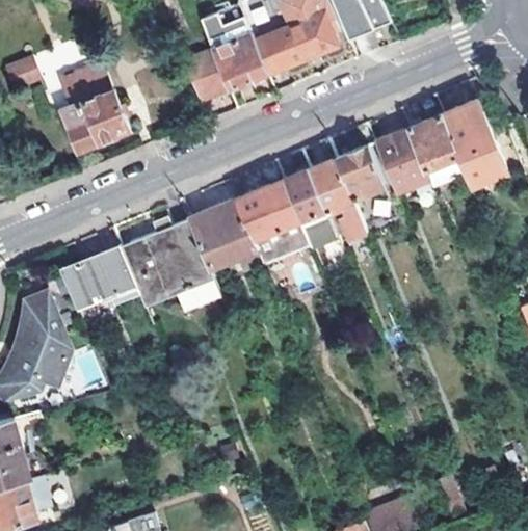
[(288,28),(258,40),(269,70),(287,63),(288,64),(337,46),(332,34),(337,32),(324,0),(317,3),(315,0),(275,0),(286,23),(288,28)]
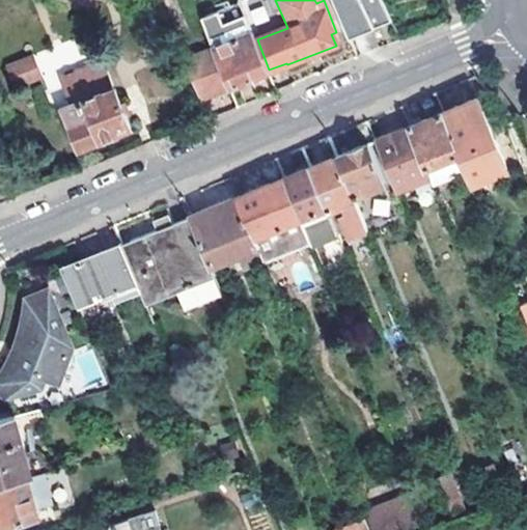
[(265,0),(276,26),(285,23),(275,0),(265,0)]
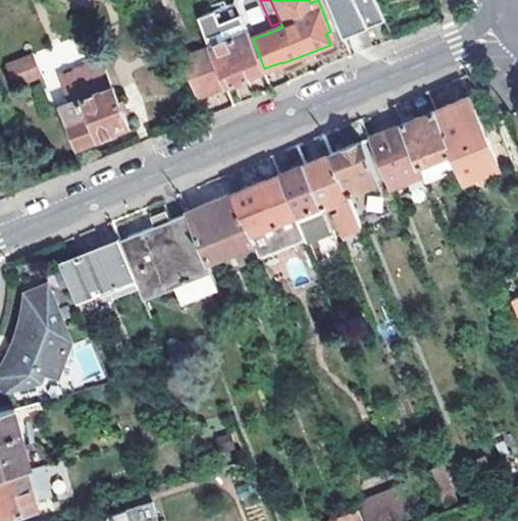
[(324,0),(342,40),(364,31),(361,23),(380,15),(372,0),(324,0)]
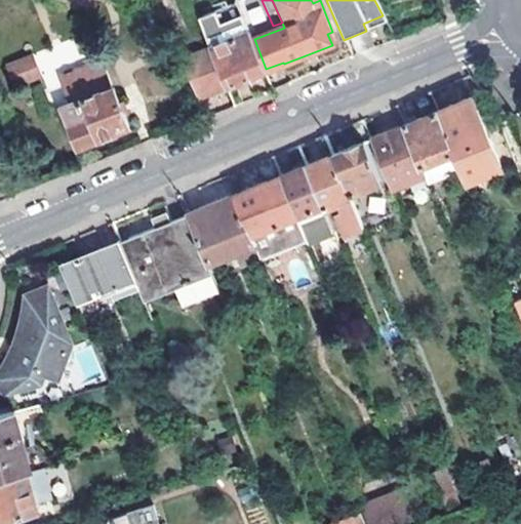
[(208,49),(224,88),(262,73),(262,71),(249,42),(246,34),(224,43),(212,12),(196,19),(208,49)]
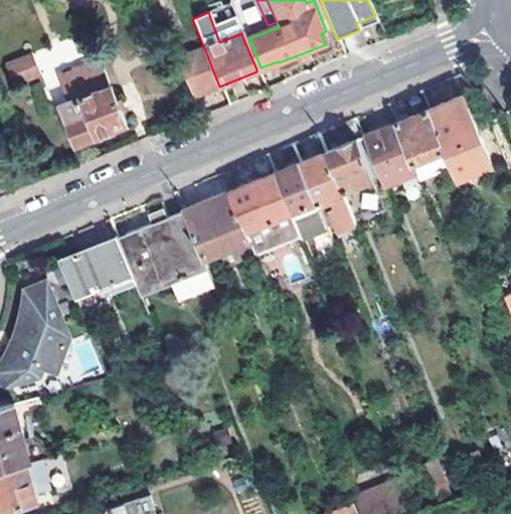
[(356,23),(359,30),(379,22),(375,15),(356,23)]
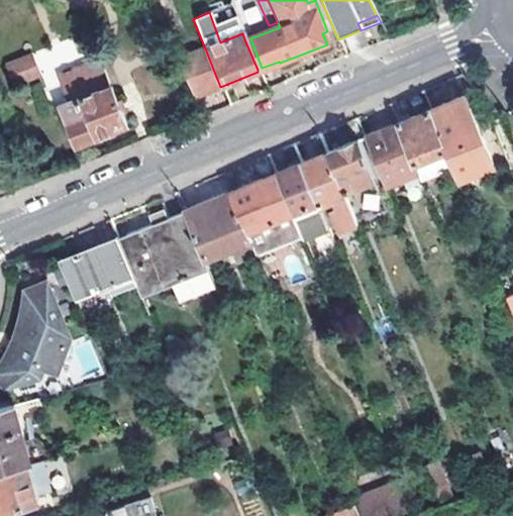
[(245,41),(258,70),(262,68),(250,38),(245,41)]
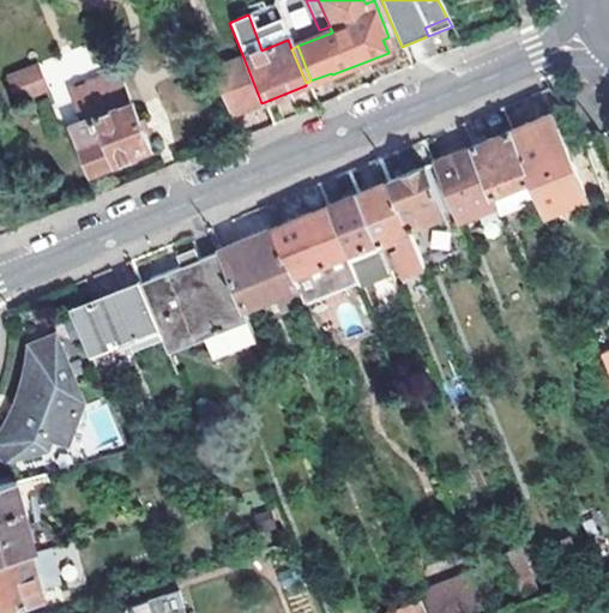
[(228,116),(261,103),(243,58),(210,72),(228,116)]
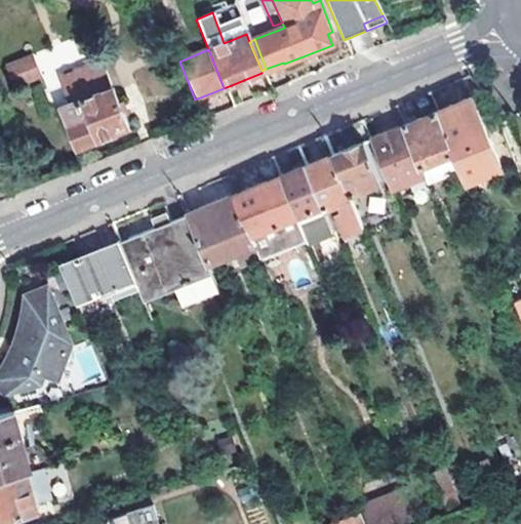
[(0,65),(8,89),(36,79),(28,54),(0,65)]
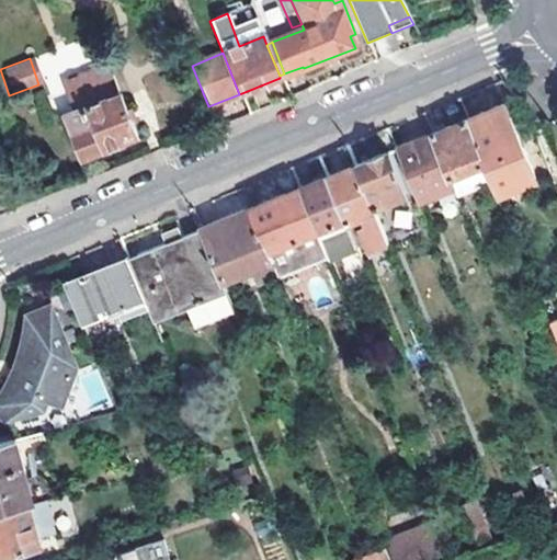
[(109,99),(120,94),(115,80),(94,90),(100,100),(108,96),(109,99)]
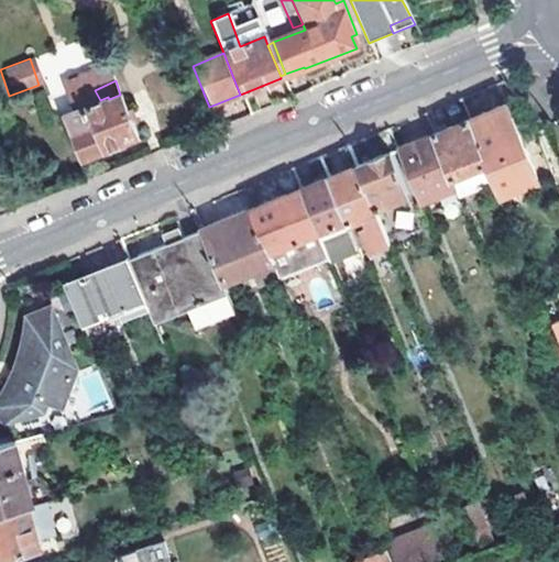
[(108,97),(100,100),(63,116),(80,161),(127,142),(125,140),(138,135),(120,95),(109,99),(108,97)]
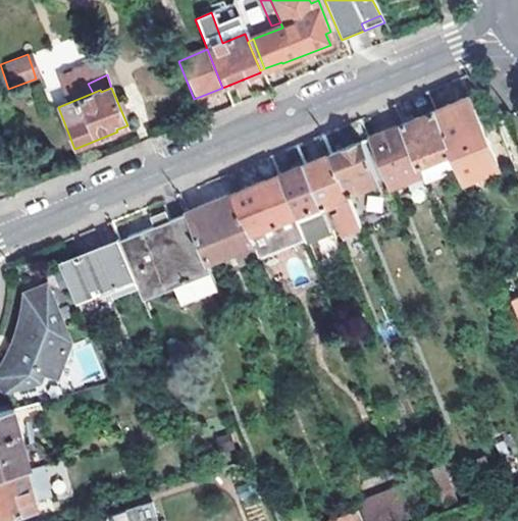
[(467,98),(432,112),(449,151),(461,181),(495,167),(467,98)]
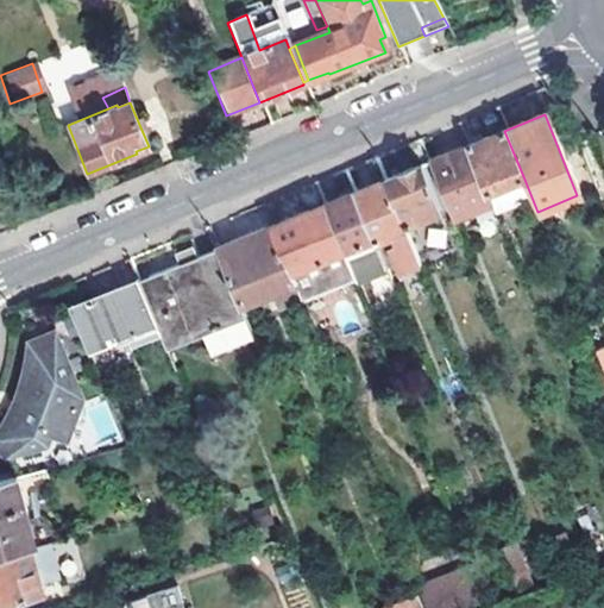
[(465,146),(484,193),(523,176),(504,131),(465,146)]
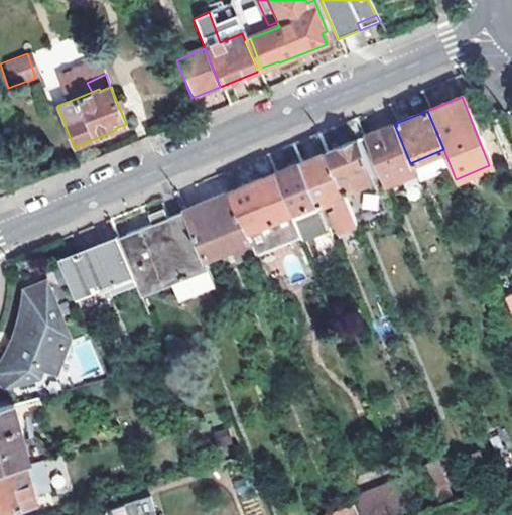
[(414,172),(410,163),(394,124),(388,127),(361,138),(381,186),(414,172)]
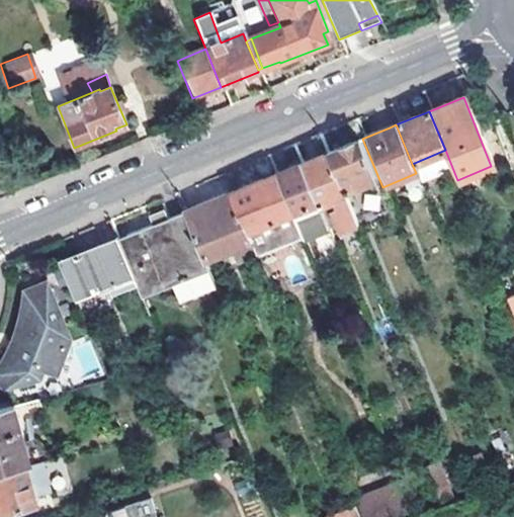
[(355,142),(325,154),(341,193),(371,180),(355,142)]
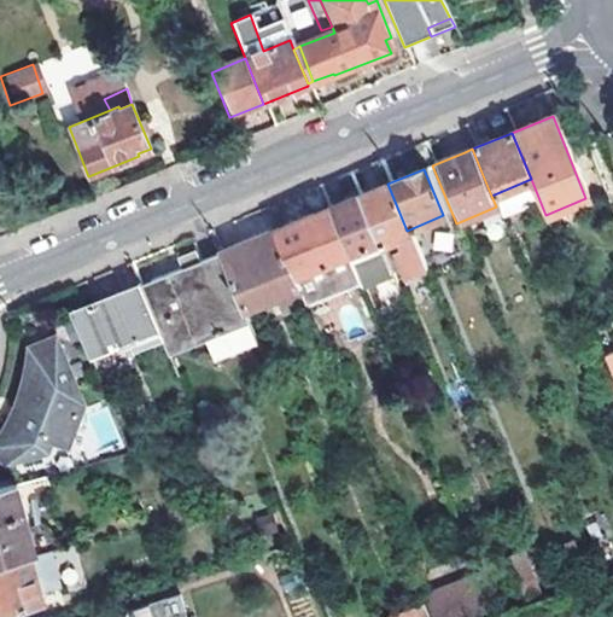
[(387,184),(356,197),(377,244),(378,248),(396,240),(400,250),(393,252),(402,275),(421,268),(407,231),(387,184)]
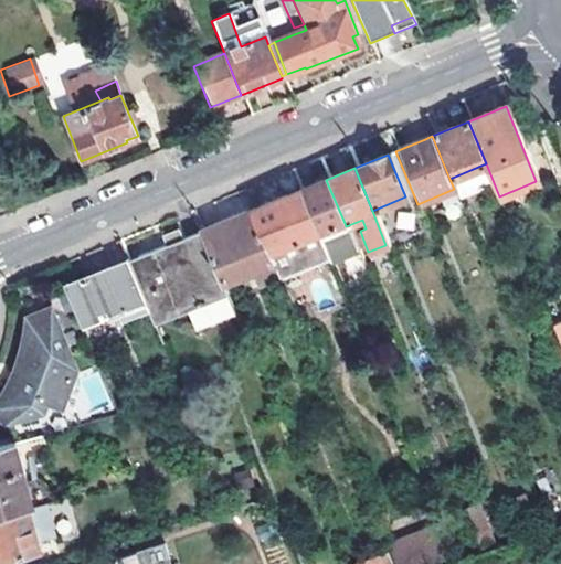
[(326,180),(298,191),(316,234),(345,223),(326,180)]
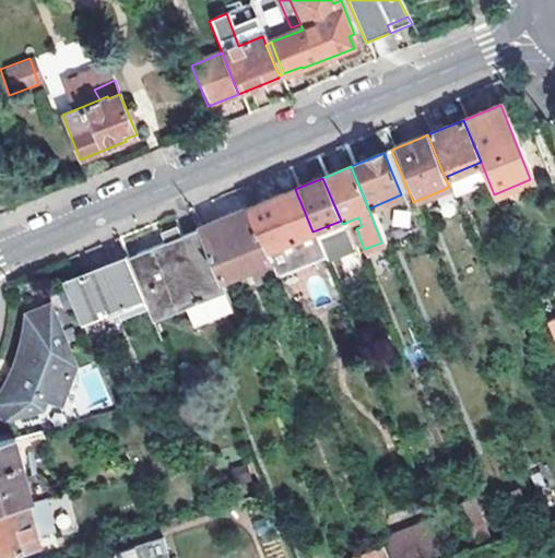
[(295,189),(246,210),(263,252),(269,265),(273,277),(323,257),(317,241),(313,232),(295,189)]
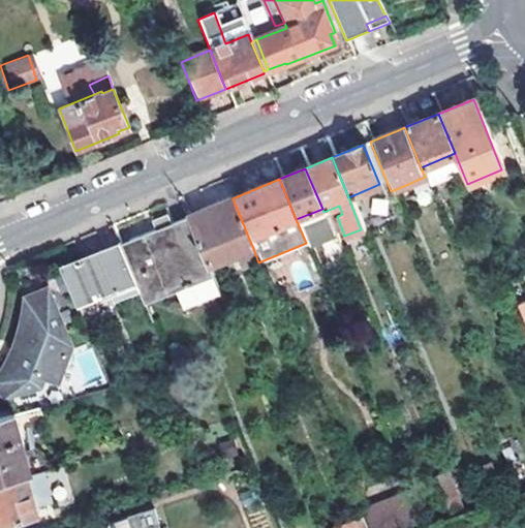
[(233,198),(187,217),(208,270),(254,251),(249,239),(233,198)]
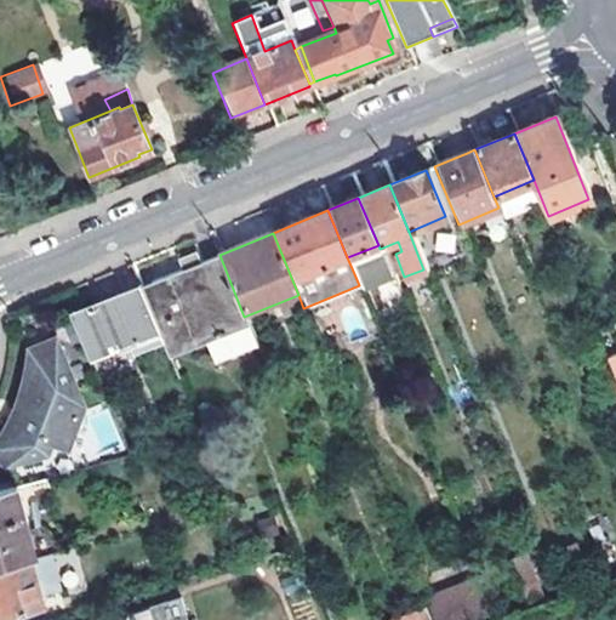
[(161,345),(163,350),(199,335),(203,346),(249,328),(244,317),(220,255),(138,289),(161,345)]
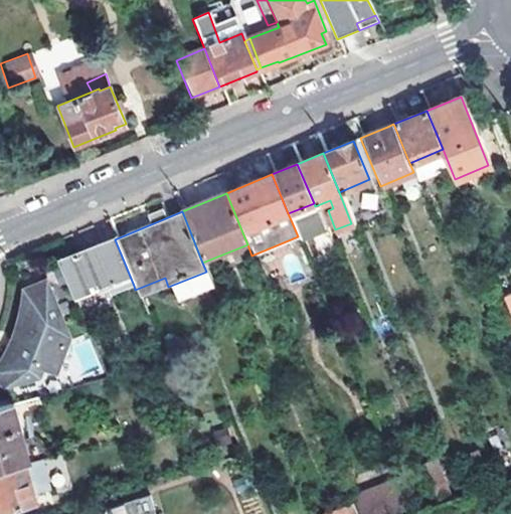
[(56,260),(72,299),(105,287),(109,296),(134,286),(115,239),(114,237),(56,260)]
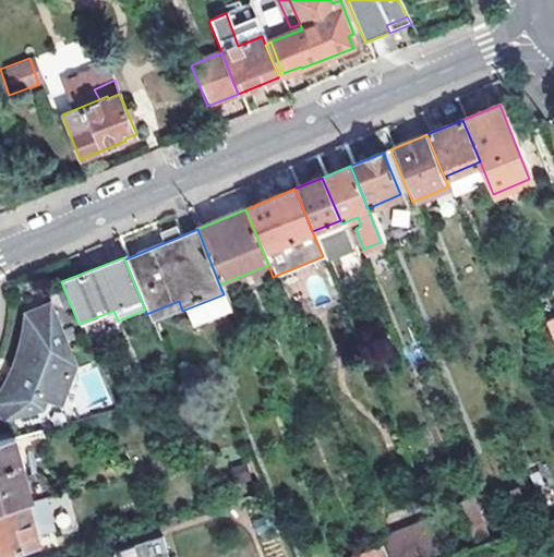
[(179,301),(146,314),(151,323),(182,311),(179,301)]
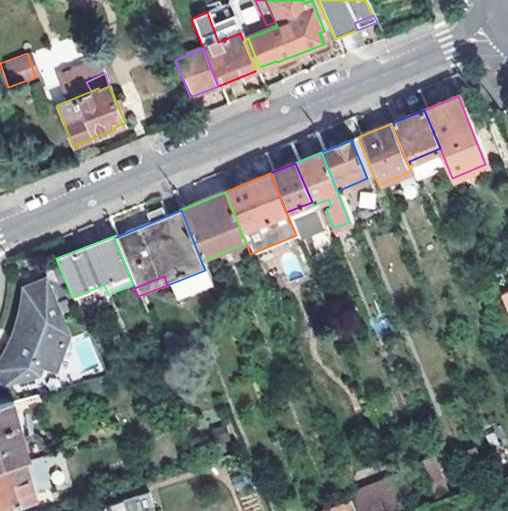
[(0,382),(2,385),(6,399),(54,387),(49,370),(53,369),(67,336),(44,281),(23,289),(22,300),(21,311),(18,322),(15,333),(10,343),(5,353),(0,361),(0,382)]
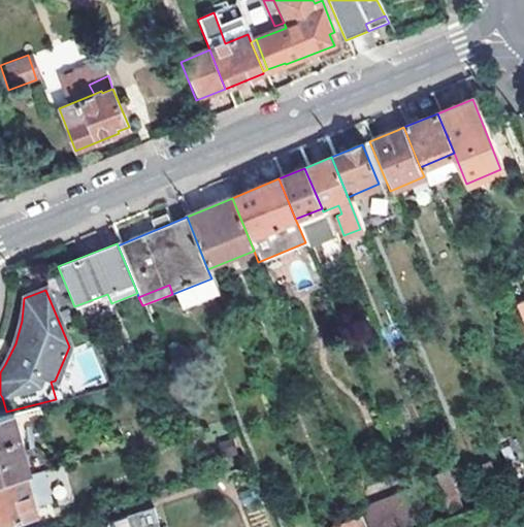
[(0,482),(29,474),(13,415),(0,418),(0,482)]
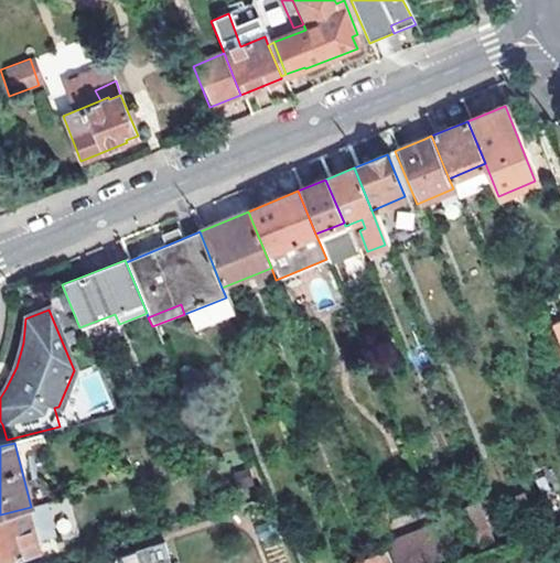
[(510,499),(518,519),(532,513),(525,494),(510,499)]
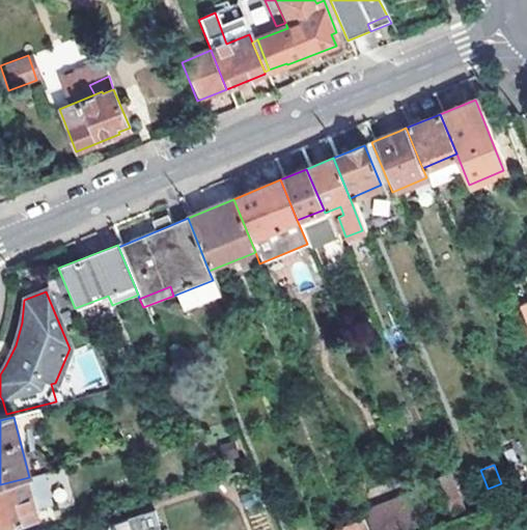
[(448,474),(435,479),(451,519),(465,513),(448,474)]
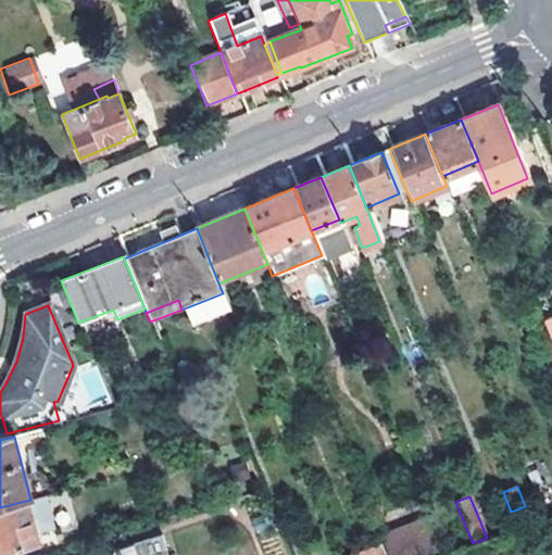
[(47,524),(40,497),(30,500),(0,507),(0,551),(37,541),(34,528),(47,524)]
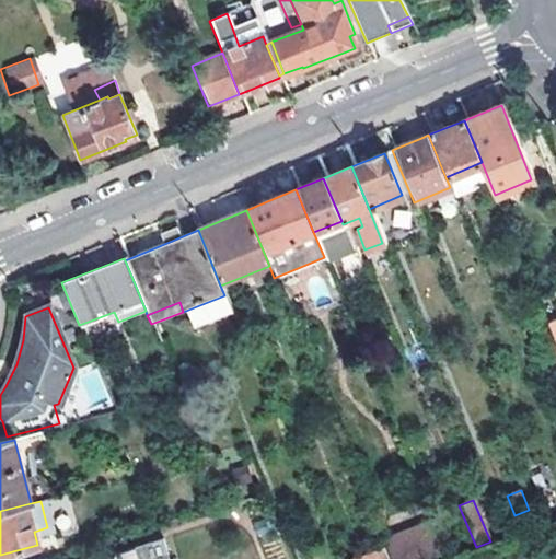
[(385,547),(391,558),(442,558),(447,557),(435,527),(385,547)]
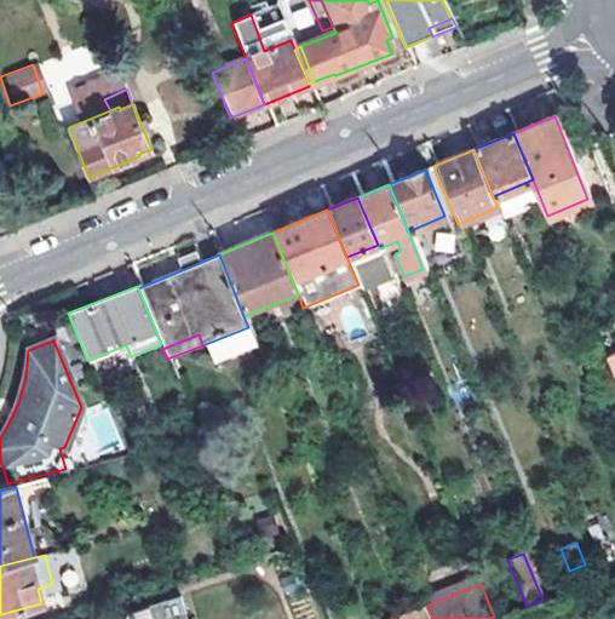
[(184,618),(178,597),(147,607),(150,618),(184,618)]
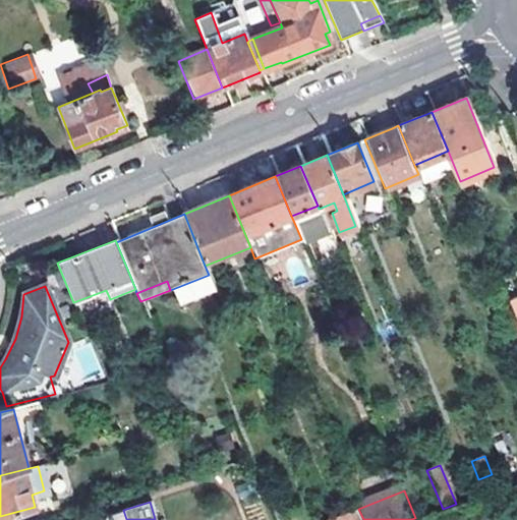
[(361,519),(356,509),(331,519),(361,519)]
